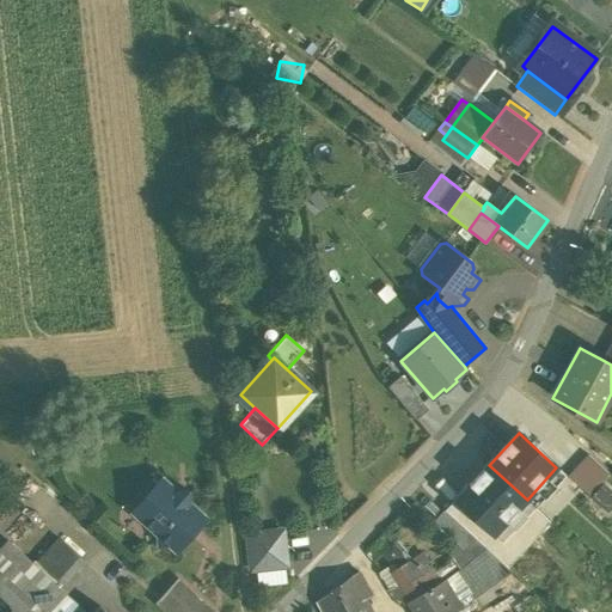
[(589,457),(570,478),(589,495),(609,475),(589,457)]
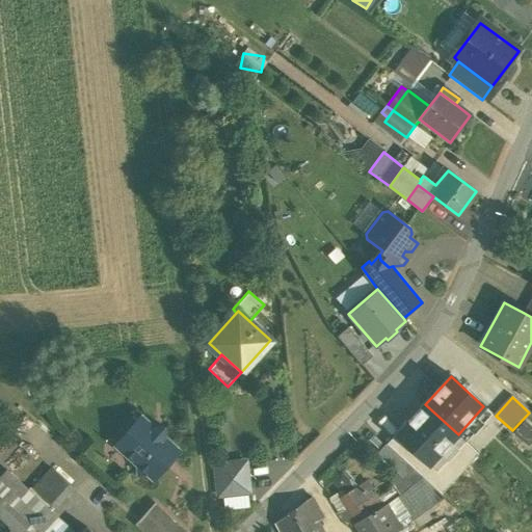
[(430,464),(458,434),(425,404),(397,434),(430,464)]
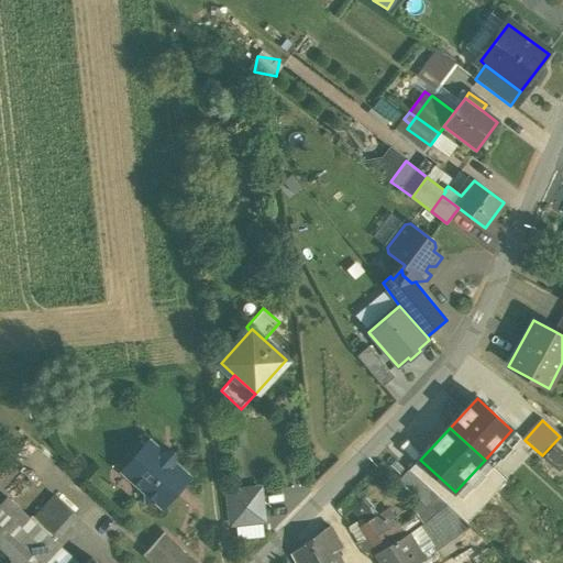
[(511,430),(485,460),(495,468),(521,439),(511,430)]
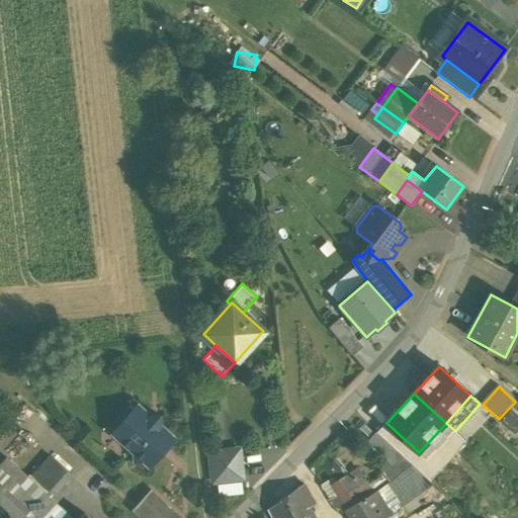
[(143,461),(149,466),(161,453),(157,450),(162,444),(164,444),(171,436),(160,425),(159,416),(150,416),(138,405),(122,423),(128,428),(118,439),(134,452),(135,461),(143,461)]
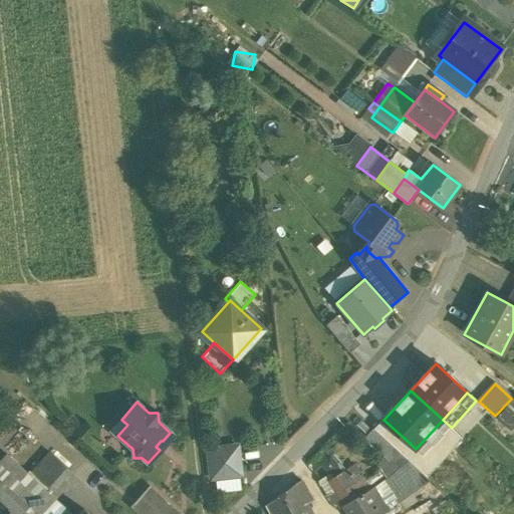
[(452,428),(443,420),(416,449),(383,420),(373,430),(410,462),(428,478),(463,439),(452,428)]
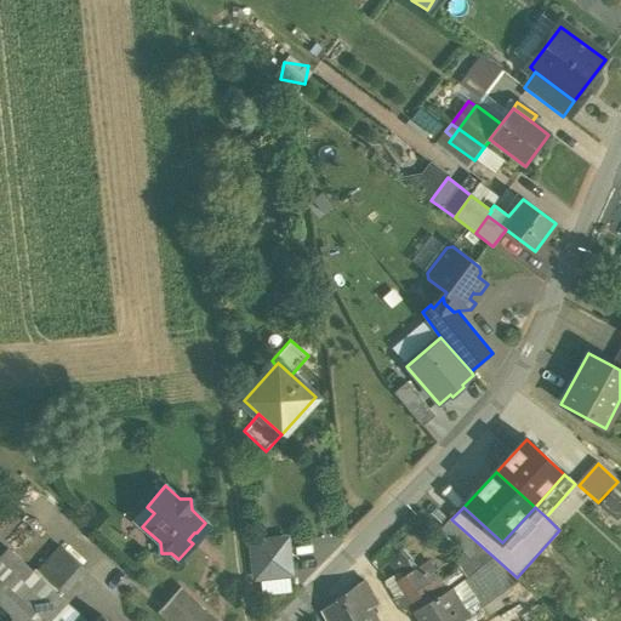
[(451,519),(450,518),(440,530),(482,568),(495,558),(451,519)]
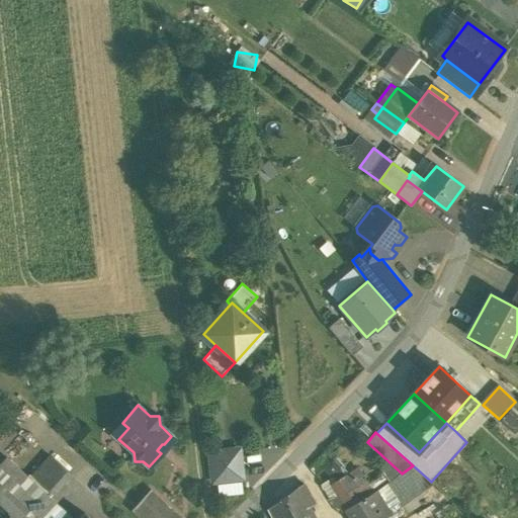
[(239,451),(210,454),(213,483),(242,479),(239,451)]
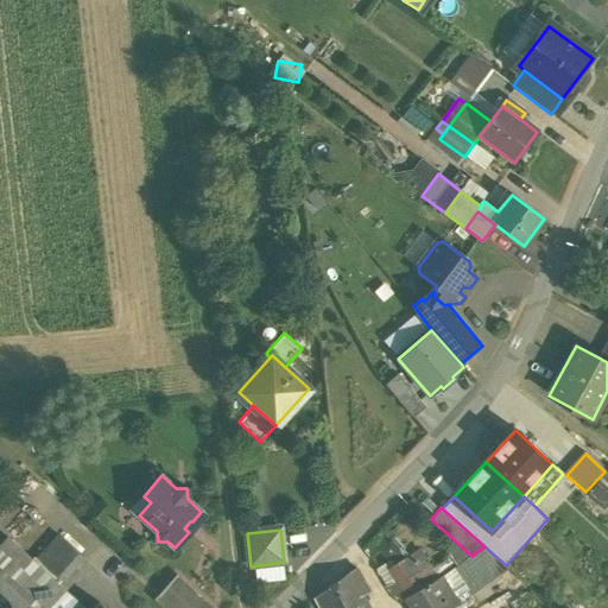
[(58,537),(38,559),(59,580),(80,556),(58,537)]
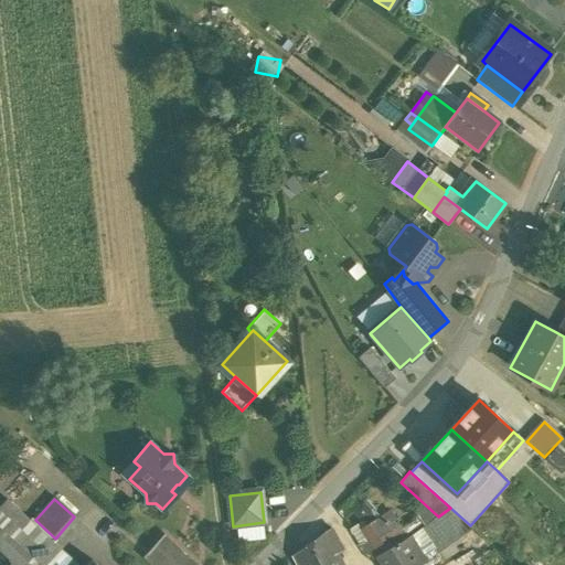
[(27,531),(0,507),(0,505),(0,551),(9,560),(14,564),(30,564),(45,548),(27,531)]
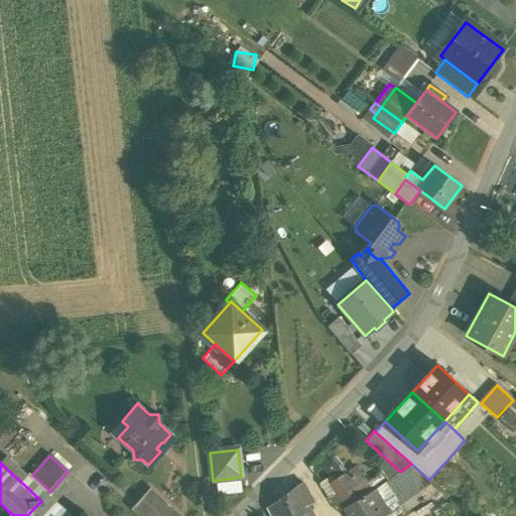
[(400,472),(385,483),(395,500),(398,504),(430,481),(429,480),(411,464),(400,472)]
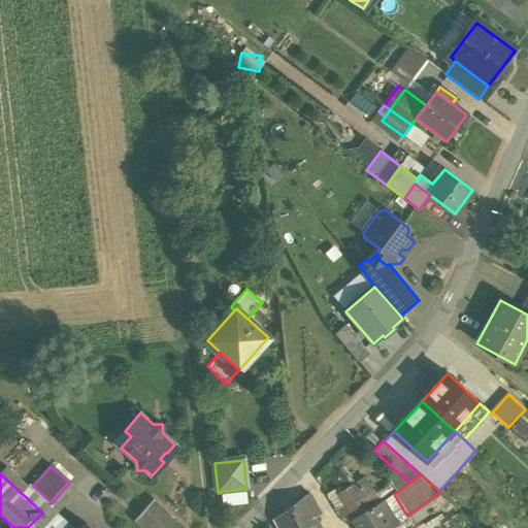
[(381,503),(366,483),(360,488),(357,490),(370,509),(370,510),(381,503)]
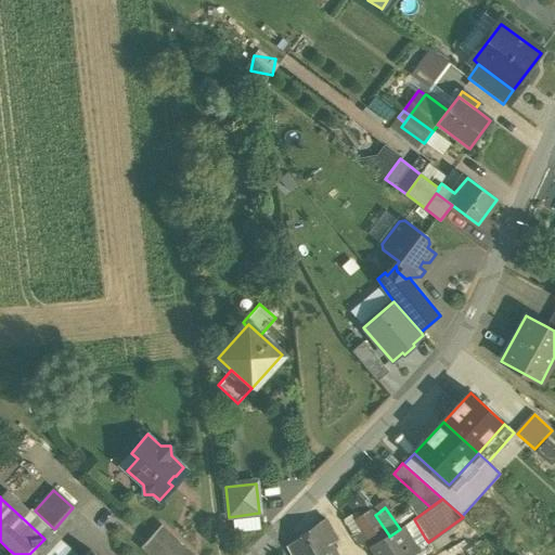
[(375,508),(356,520),(362,532),(379,521),(375,515),(378,513),(375,508)]
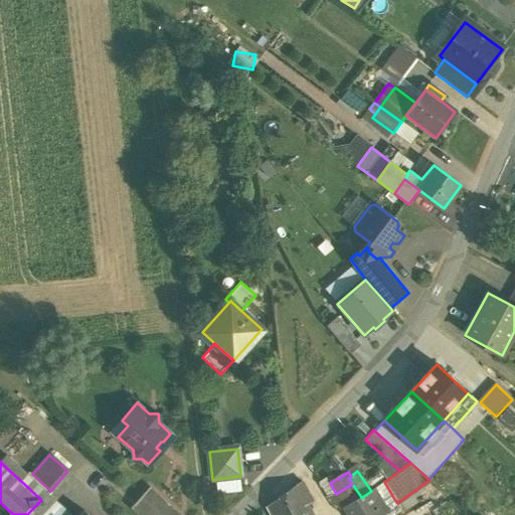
[(50,491),(32,474),(24,484),(41,500),(44,497),(44,498),(50,491)]
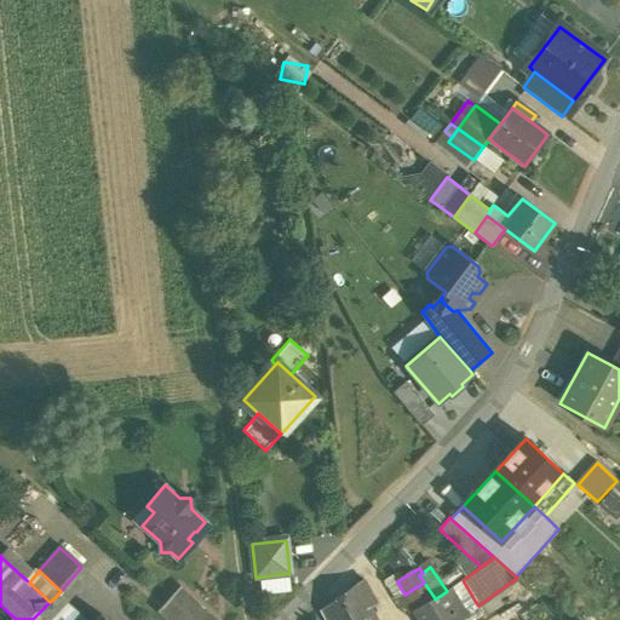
[(475,601),(463,580),(451,589),(464,608),(475,601)]
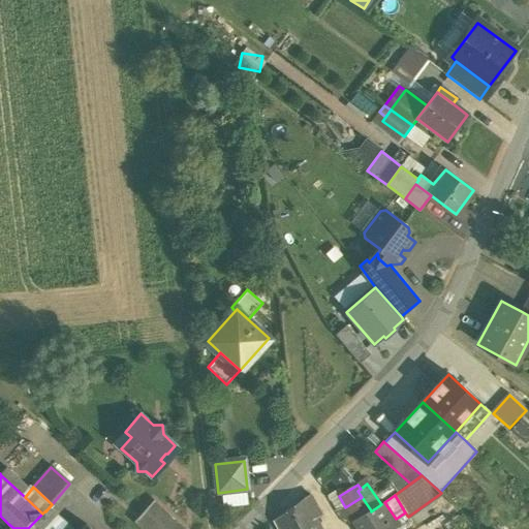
[(362,497),(345,507),(355,522),(371,510),(362,497)]
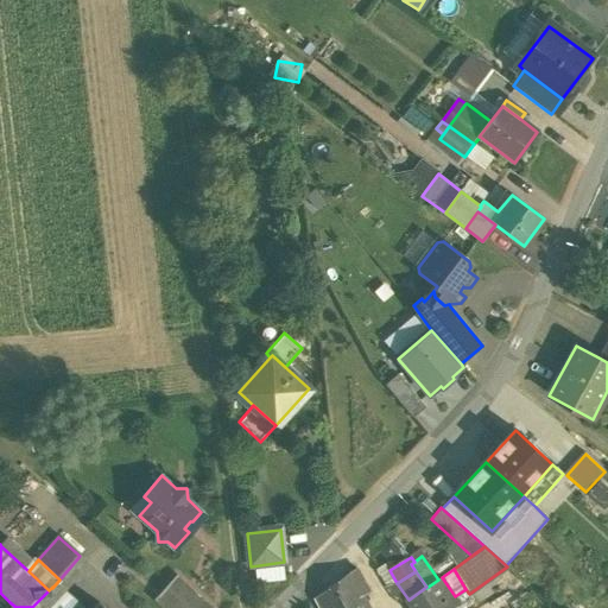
[(350,572),(315,596),(321,607),(340,607),(363,595),(350,572)]
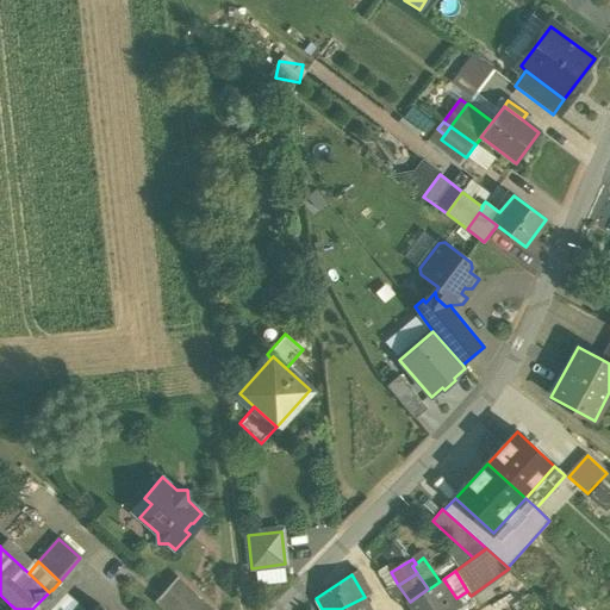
[(456,598),(443,579),(440,582),(428,590),(428,589),(410,602),(415,609),(453,609),(449,604),(456,599),(456,598)]
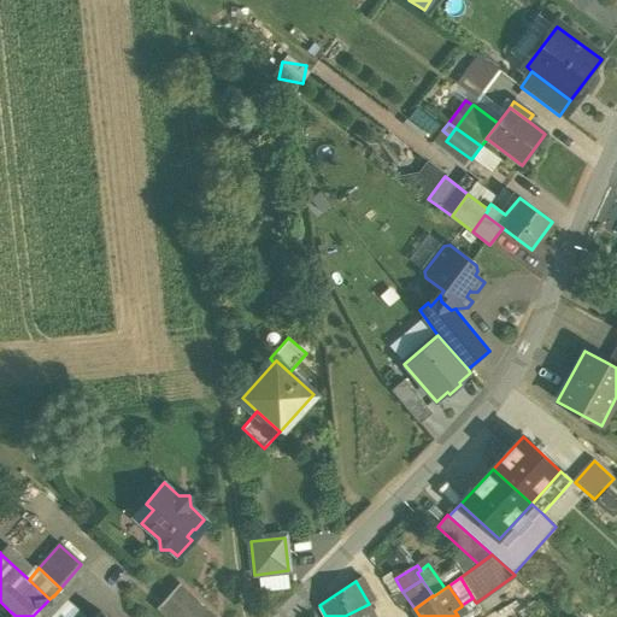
[(212,616),(187,594),(168,615),(169,616),(212,616)]
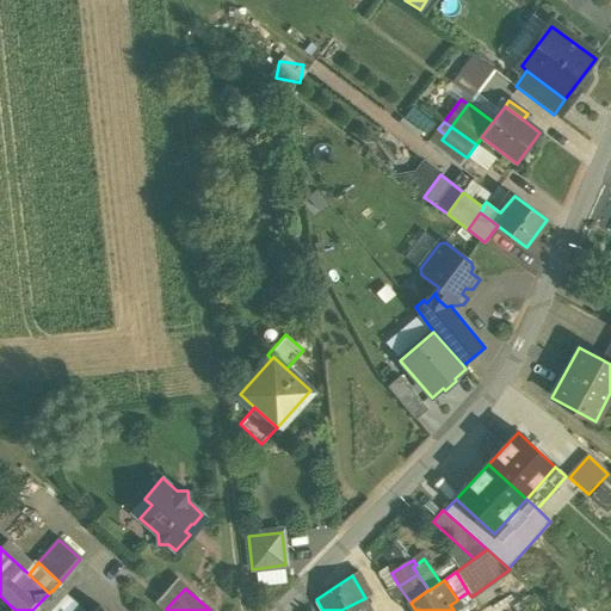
[(49,593),(32,610),(59,610),(66,604),(53,591),(53,590),(49,593)]
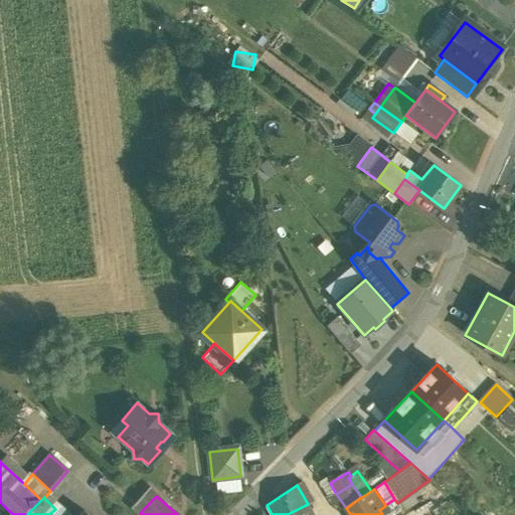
[(394,499),(385,505),(385,506),(379,510),(382,514),(403,514),(404,514),(397,503),(394,499)]
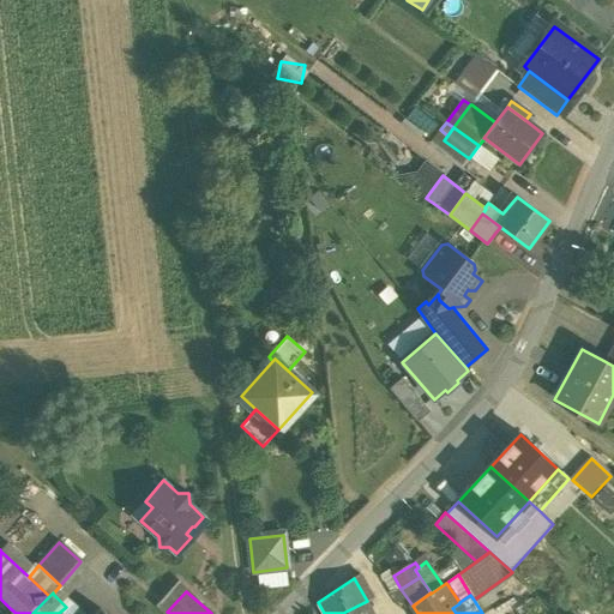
[(343,613),(373,613),(367,601),(343,613)]
